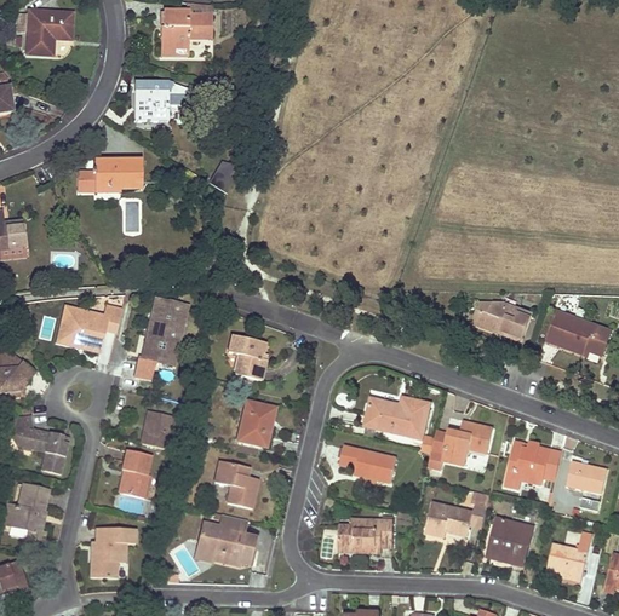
[(51,52),(52,28),(57,28),(57,30),(70,32),(70,11),(28,9),(28,13),(27,27),(26,51),(51,52)]
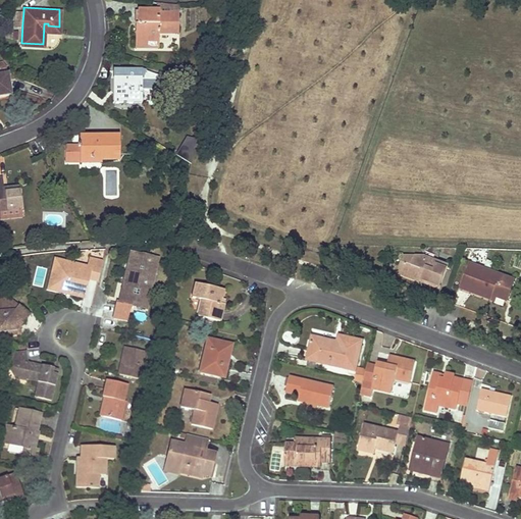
[(158,10),(158,8),(158,7),(137,7),(137,20),(135,20),(135,38),(158,38),(158,30),(177,30),(177,10),(158,10)]
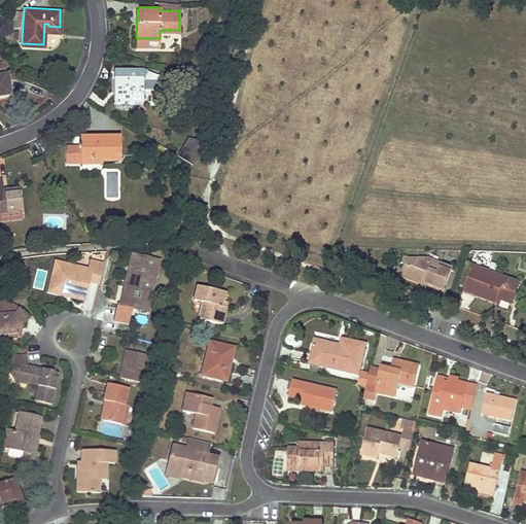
[(15,10),(14,22),(23,23),(24,11),(15,10)]
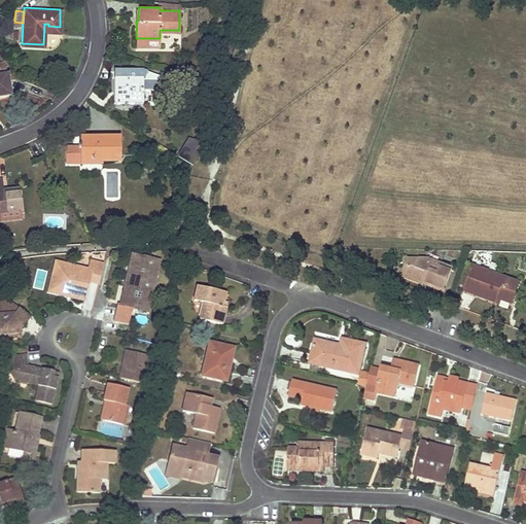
[(44,24),(43,44),(48,44),(48,41),(56,35),(59,35),(60,27),(48,26),(48,24),(44,24)]
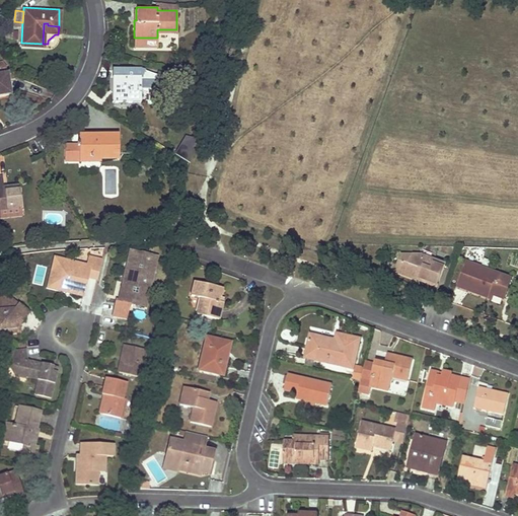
[(139,67),(125,67),(112,67),(112,76),(114,75),(115,99),(131,99),(131,96),(140,96),(139,86),(156,85),(156,71),(139,67)]
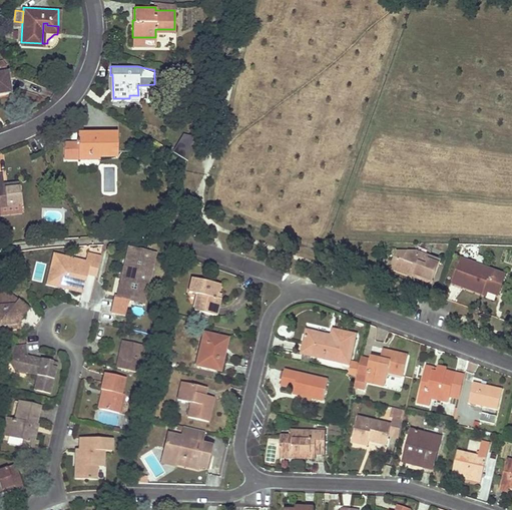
[(0,90),(10,89),(7,69),(0,70),(0,90)]
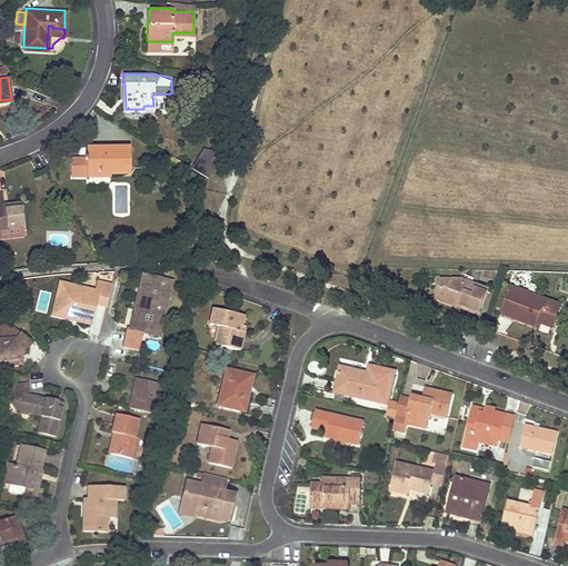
[(97,170),(103,170),(109,170),(129,171),(129,146),(86,146),(86,156),(76,156),(72,159),(72,167),(76,170),(86,170),(86,166),(98,166),(97,170)]
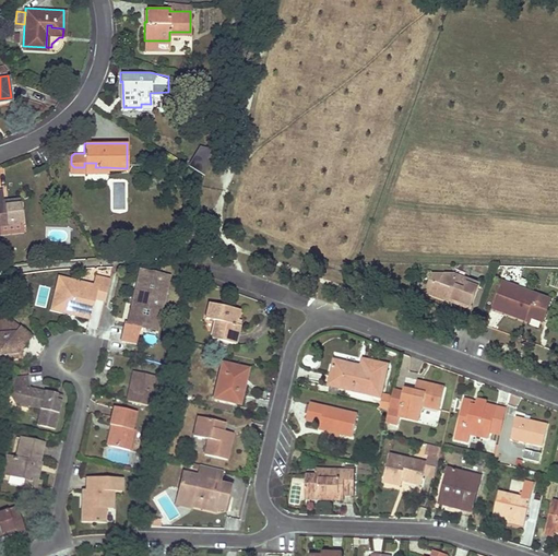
[(205,170),(208,145),(192,143),(190,169),(205,170)]
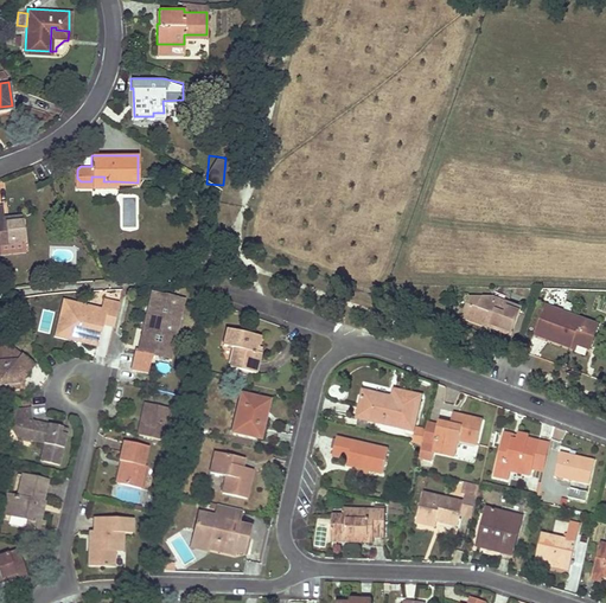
[(20,215),(13,215),(7,216),(7,218),(2,219),(2,216),(1,205),(0,204),(0,241),(23,238),(20,215)]
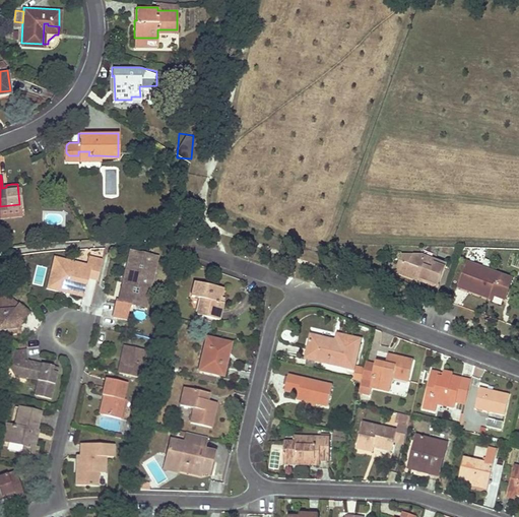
[(144,304),(149,279),(155,255),(134,250),(130,252),(122,283),(119,298),(144,304)]
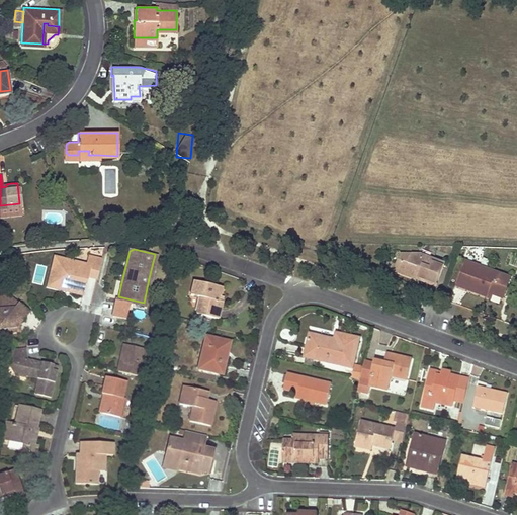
[(408,260),(411,252),(400,251),(394,268),(398,269),(402,258),(408,260)]
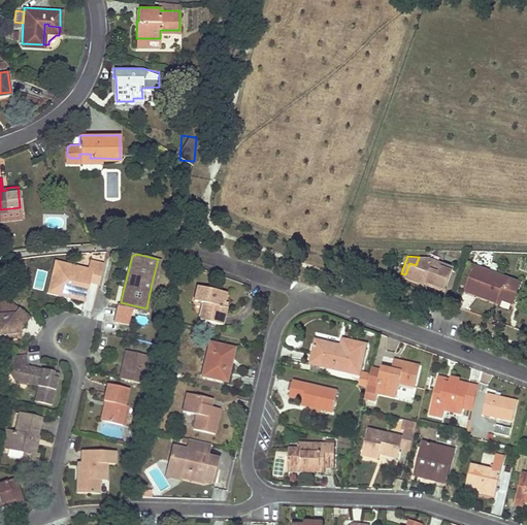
[(405,274),(414,277),(422,281),(423,279),(426,280),(426,282),(443,289),(453,265),(429,257),(419,257),(416,265),(409,263),(405,274)]
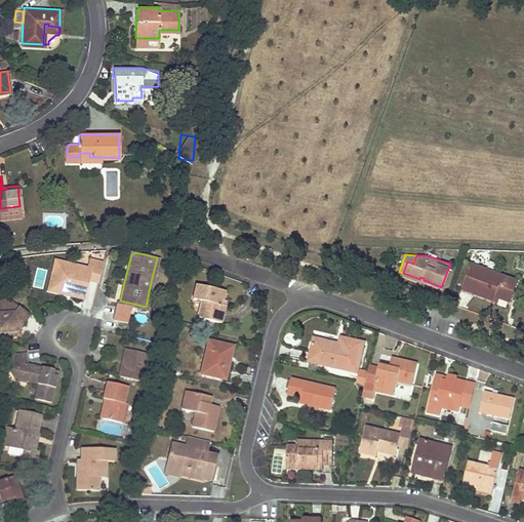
[(87,266),(71,262),(54,257),(51,269),(55,270),(51,285),(66,289),(69,290),(69,293),(83,297),(88,277),(97,280),(103,259),(89,256),(87,266)]
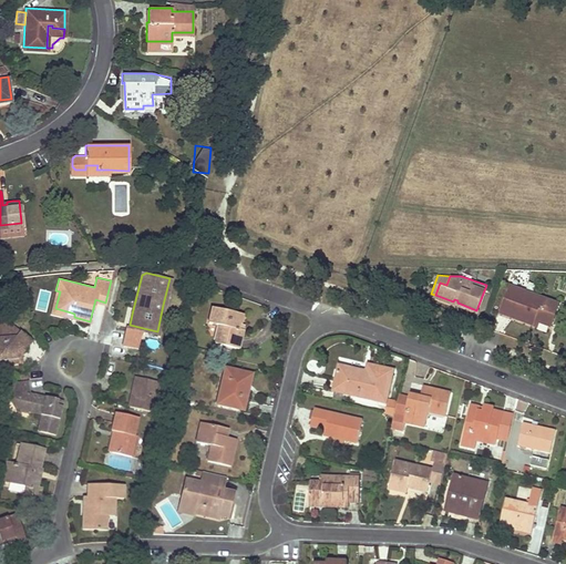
[(502,305),(507,307),(514,310),(512,315),(532,321),(534,317),(538,319),(549,322),(558,301),(510,284),(502,305)]
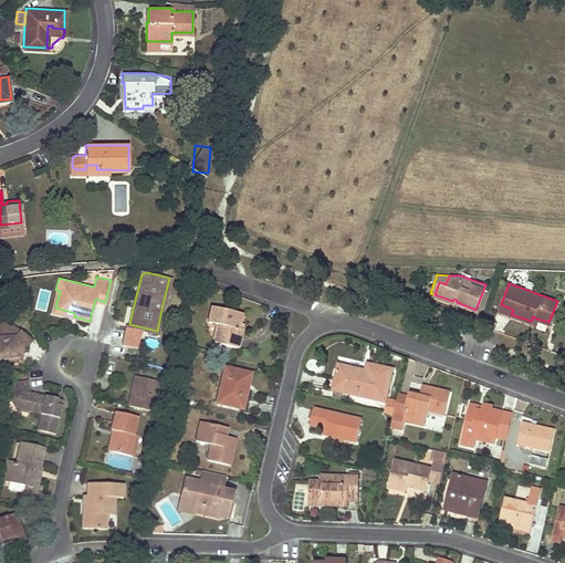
[(60,291),(55,290),(51,311),(74,316),(74,313),(71,312),(55,308),(60,291)]
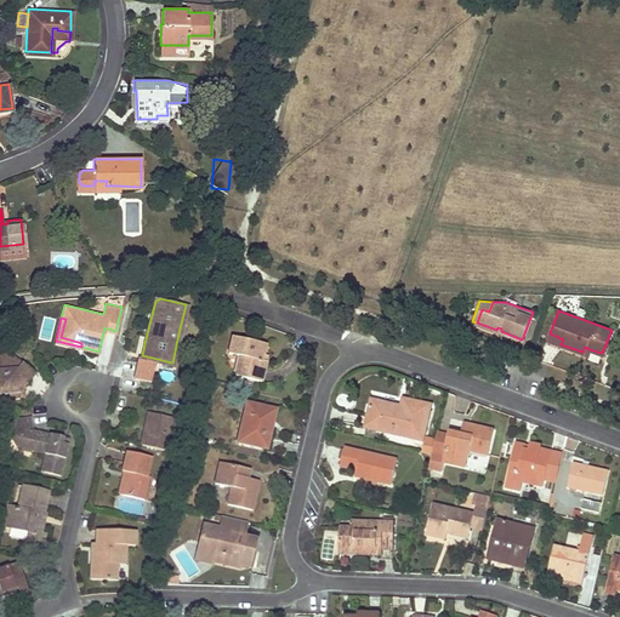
[(266,359),(263,358),(260,356),(262,352),(265,342),(232,333),(227,350),(240,354),(235,372),(261,378),(266,359)]
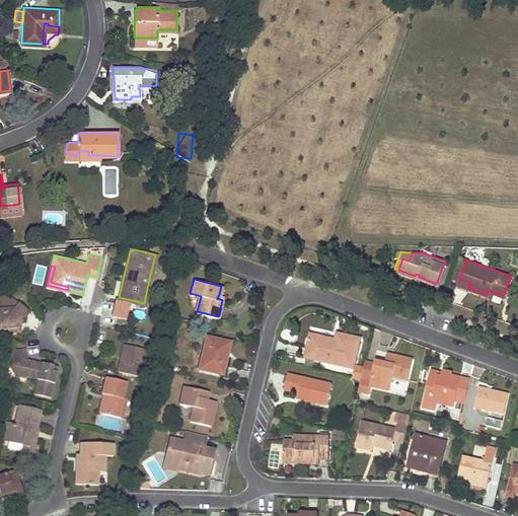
[(464,281),(459,279),(457,283),(468,288),(470,284),(464,281)]
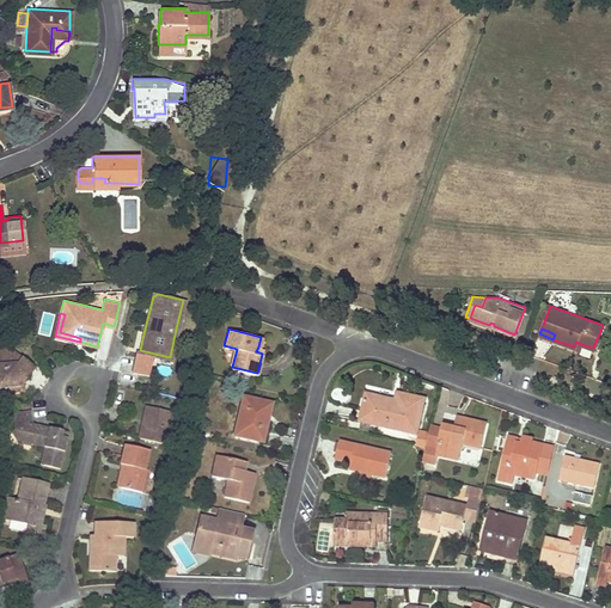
[(0,401),(0,387),(17,386),(16,381),(20,380),(32,368),(19,356),(17,357),(14,355),(14,352),(6,345),(1,352),(0,351),(0,401)]
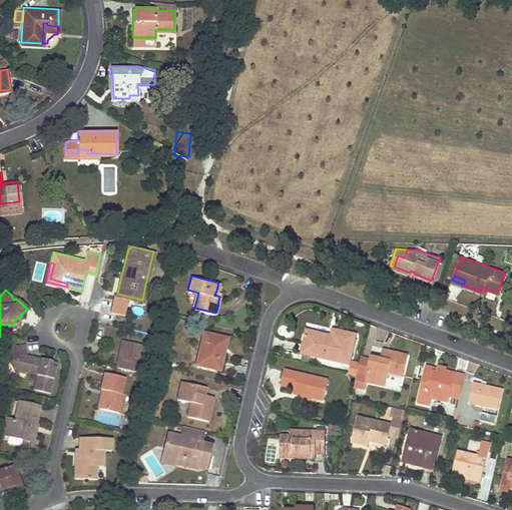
[(14,324),(0,325),(0,329),(17,328),(17,319),(13,320),(14,324)]
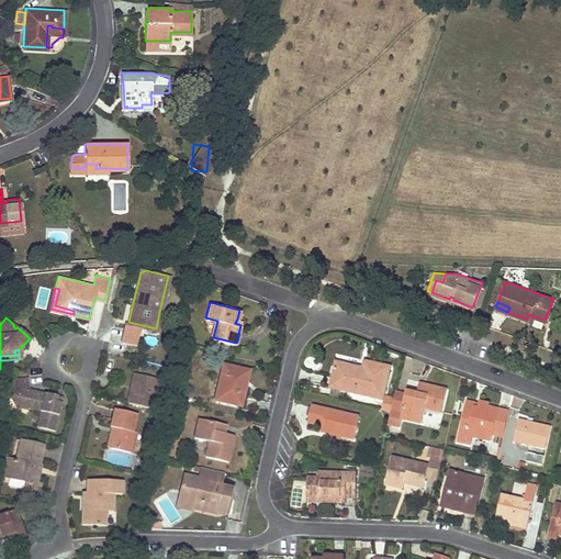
[(365,359),(363,365),(362,369),(358,368),(358,366),(336,360),(333,375),(331,383),(331,384),(332,384),(339,387),(340,387),(382,397),(390,365),(365,359)]
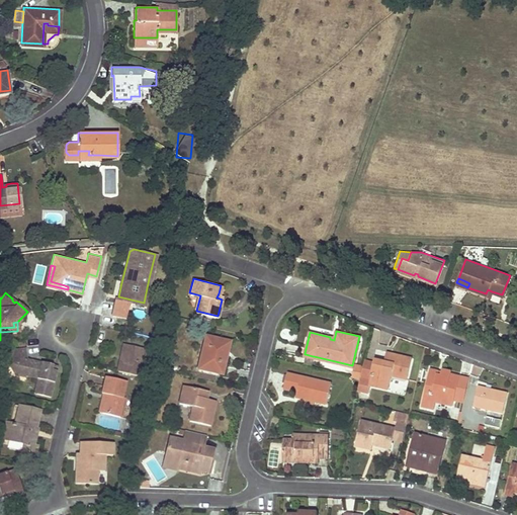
[(198,366),(209,369),(222,371),(222,370),(224,363),(229,340),(205,334),(198,366)]
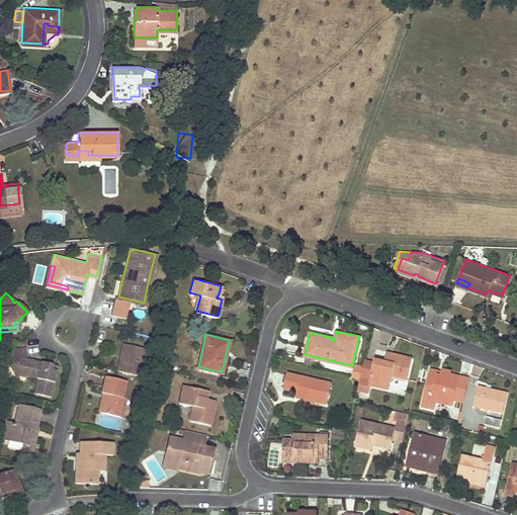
[(121,354),(118,368),(138,372),(144,346),(123,342),(121,354)]
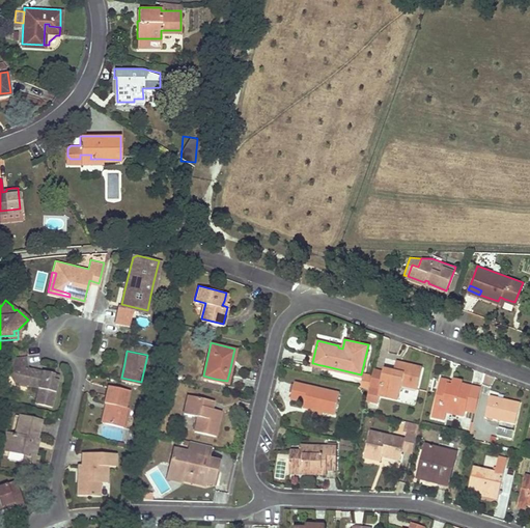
[(15,355),(16,363),(20,364),(28,365),(27,355),(15,355)]
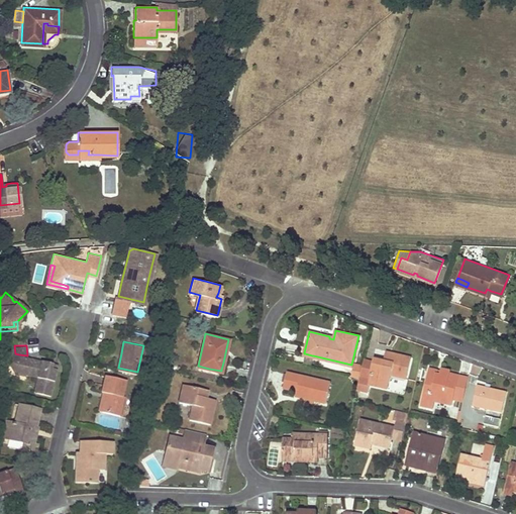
[(369,378),(364,377),(358,376),(358,377),(356,388),(366,390),(368,383),(387,387),(390,373),(405,377),(410,355),(389,350),(387,361),(385,360),(383,360),(374,356),(373,360),(369,376),(369,378)]
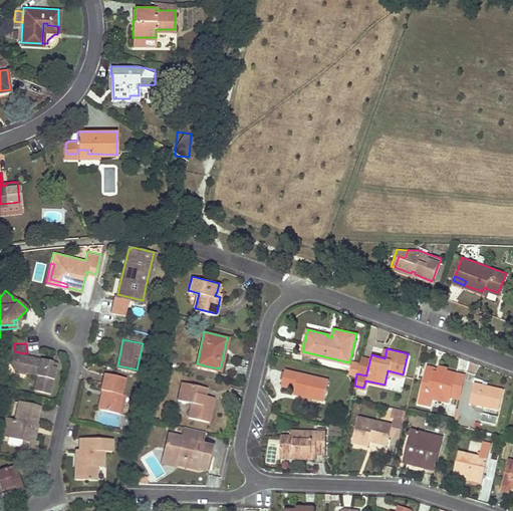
[(302,358),(309,360),(311,353),(310,353),(303,351),(302,358)]
